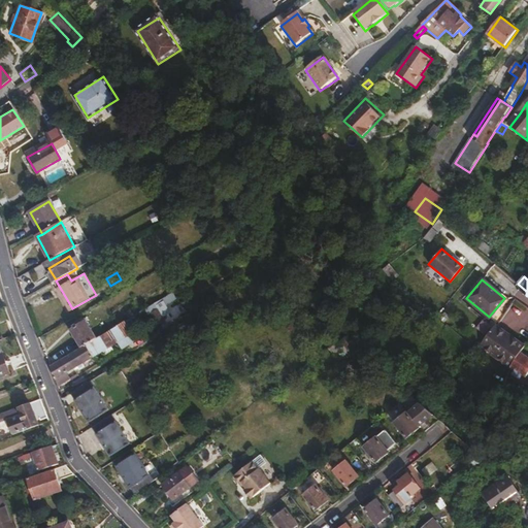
[(147,303),(155,327),(167,323),(164,314),(170,311),(167,301),(176,298),(175,295),(147,303)]
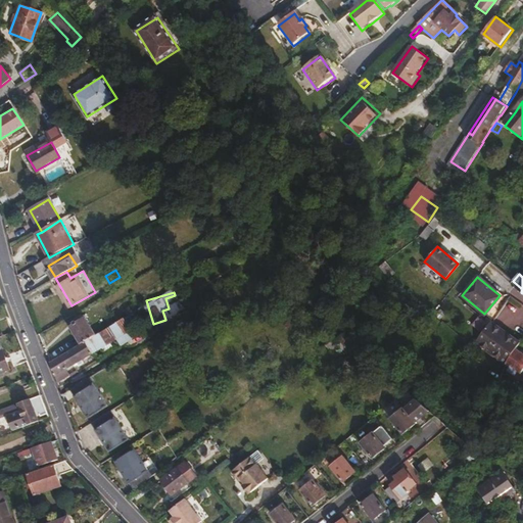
[(72,327),(82,344),(87,341),(97,335),(86,318),(72,327)]
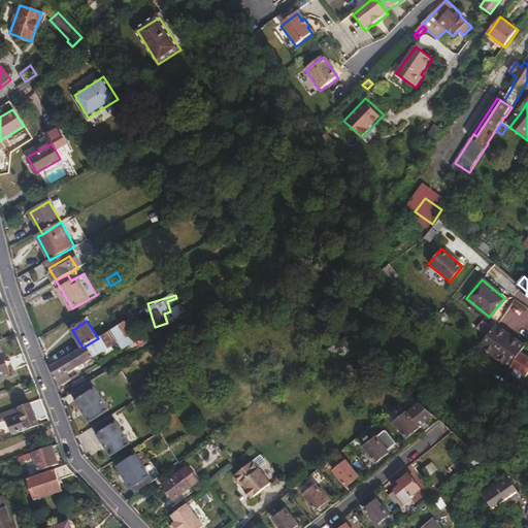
[(524,354),(527,348),(509,335),(502,331),(495,325),(477,347),(488,354),(494,358),(514,370),(524,354)]
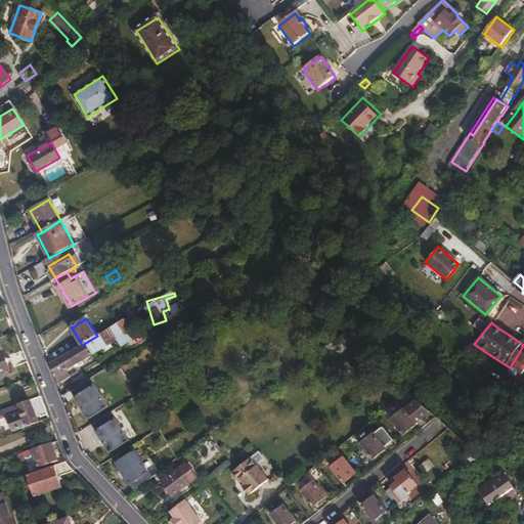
[(87,342),(94,353),(120,338),(113,325),(97,336),(87,342)]
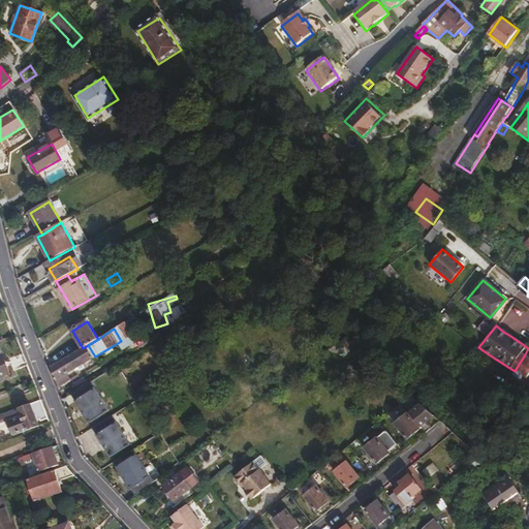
[(350,337),(344,342),(353,354),(361,349),(350,337)]
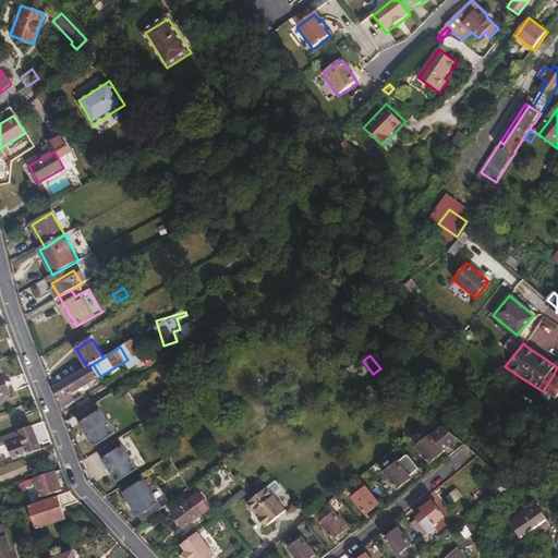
[(72,376),(80,388),(100,376),(93,364),(87,367),(72,376)]
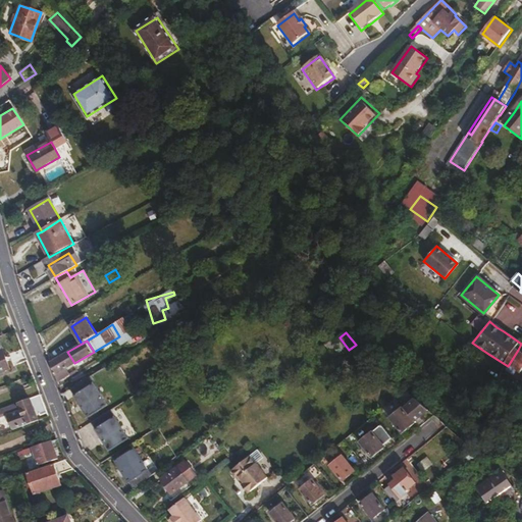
[(4,350),(0,352),(0,372),(11,368),(4,350)]
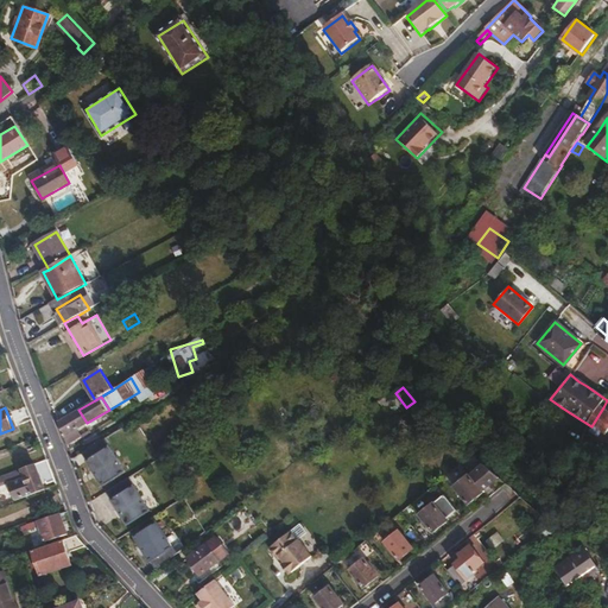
[(17,422),(32,416),(29,407),(14,413),(17,422)]
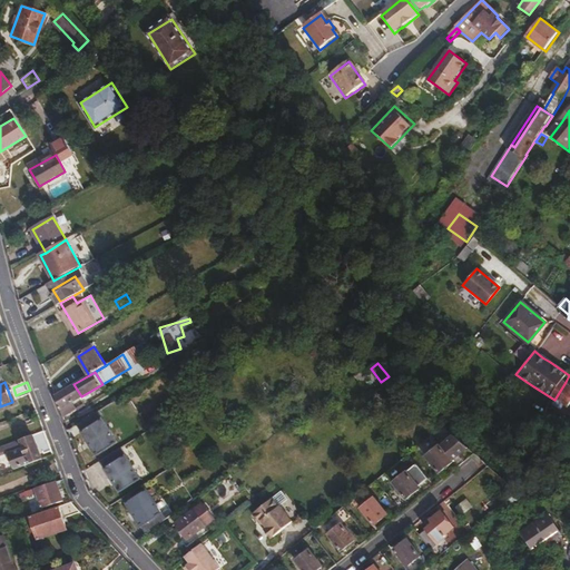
[(569,406),(569,384),(566,382),(554,400),(558,402),(556,403),(563,409),(566,406),(569,409),(569,406)]
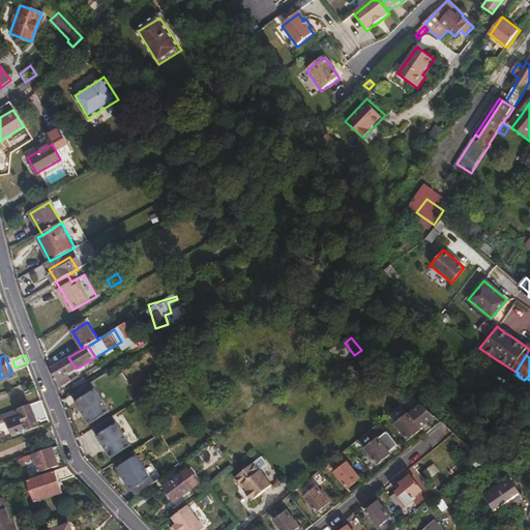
[(68,357),(52,366),(58,385),(69,379),(67,374),(76,369),(68,357)]
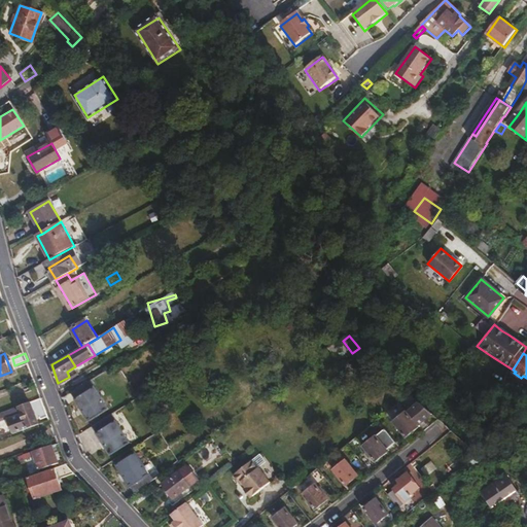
[(109,408),(92,379),(72,391),(90,420),(109,408)]
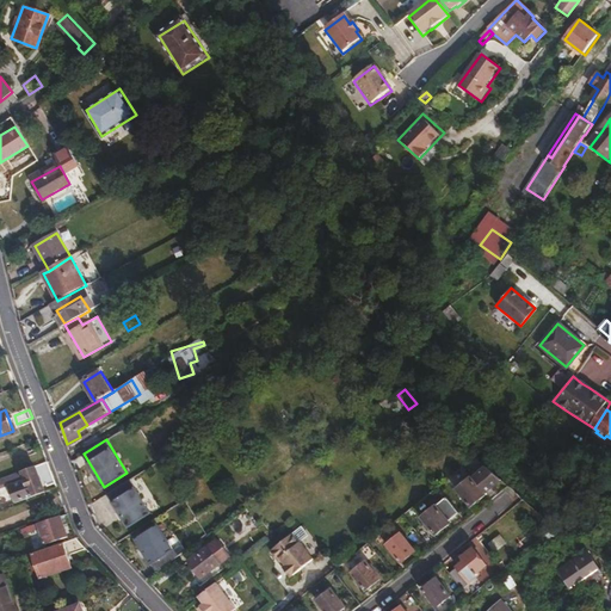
[(0,482),(10,480),(18,504),(60,488),(48,460),(0,475),(0,482)]
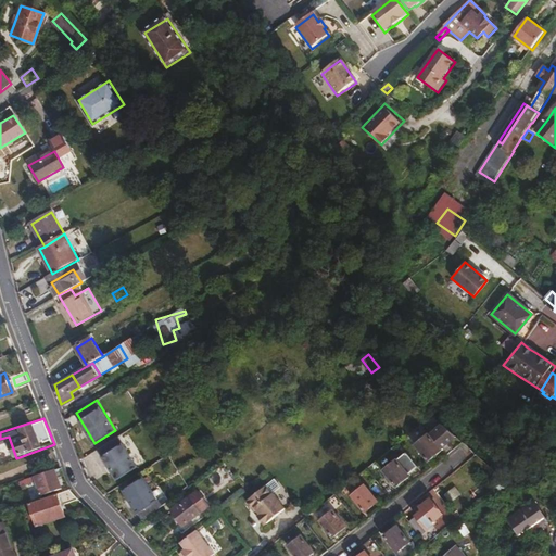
[(429,433),(416,443),(429,460),(442,451),(441,450),(458,437),(443,424),(430,434),(429,433)]
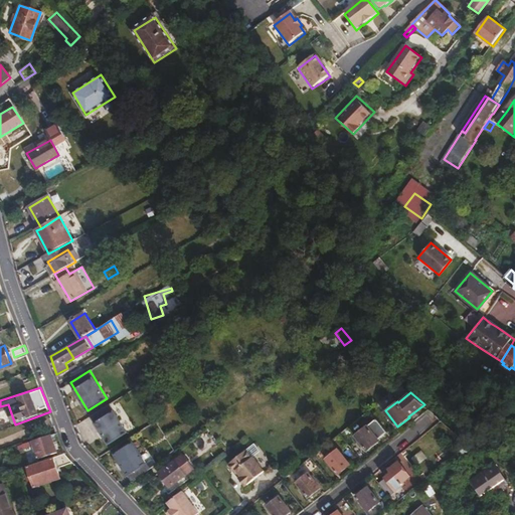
[(128,432),(111,403),(91,416),(109,444),(128,432)]
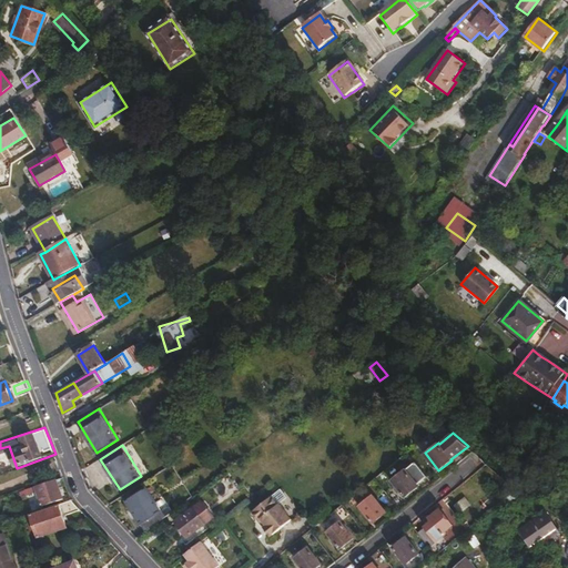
[(416,460),(393,479),(406,497),(419,486),(418,485),(428,477),(416,460)]
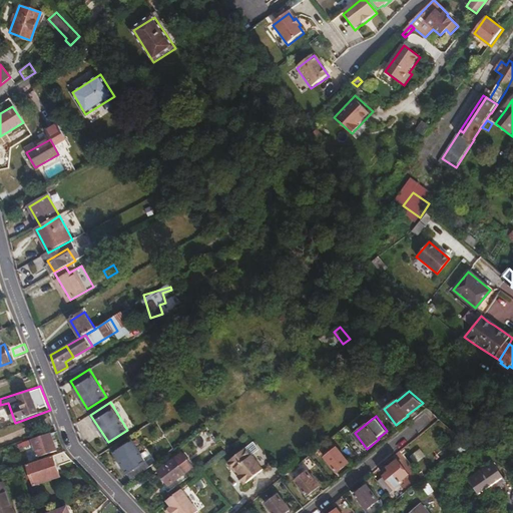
[(55,432),(34,439),(36,443),(38,450),(40,456),(58,451),(54,440),(58,439),(55,432)]
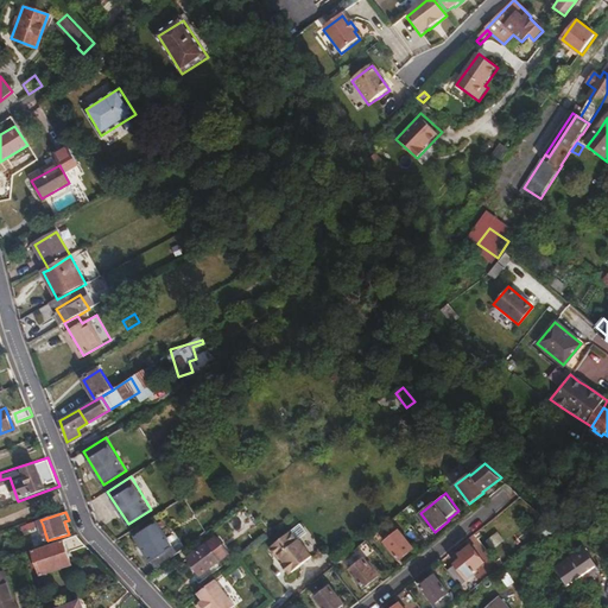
[(137,536),(157,570),(179,553),(159,521),(137,536)]
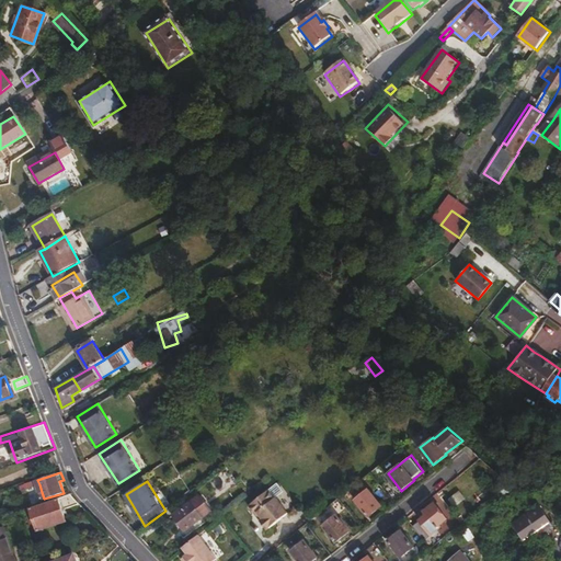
[(270,489),(247,504),(265,530),(287,513),(270,489)]
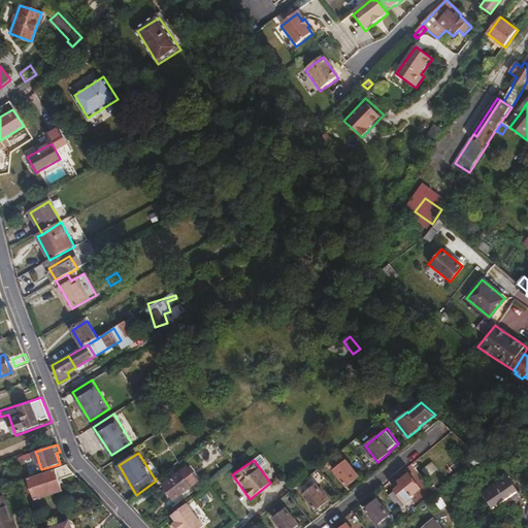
[(347,460),(334,469),(348,486),(360,475),(347,460)]
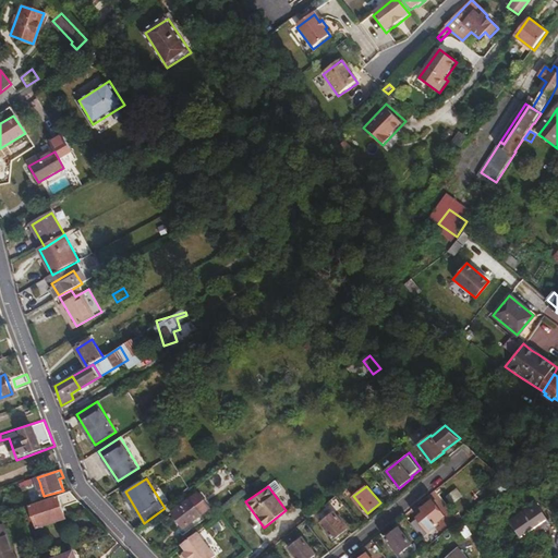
[(72,493),(29,507),(37,530),(68,519),(63,507),(81,501),(72,493)]
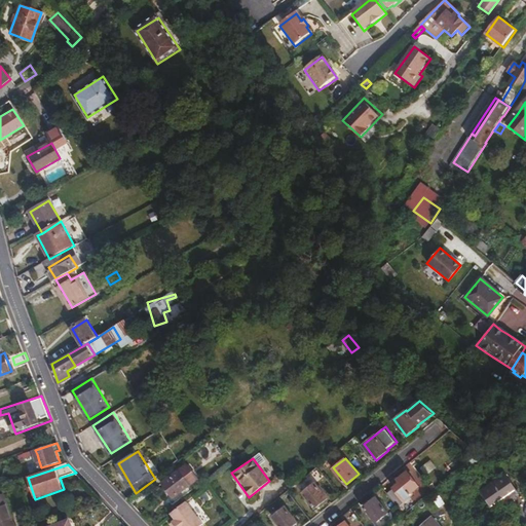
[(408,478),(388,492),(399,506),(421,489),(419,487),(426,481),(415,466),(405,475),(408,478)]
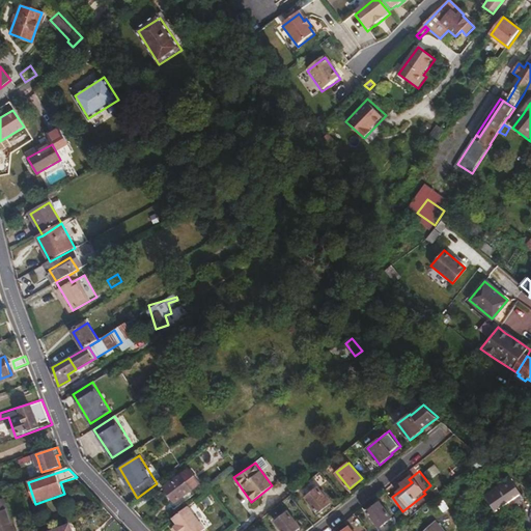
[(194,488),(183,474),(166,486),(177,501),(194,488)]
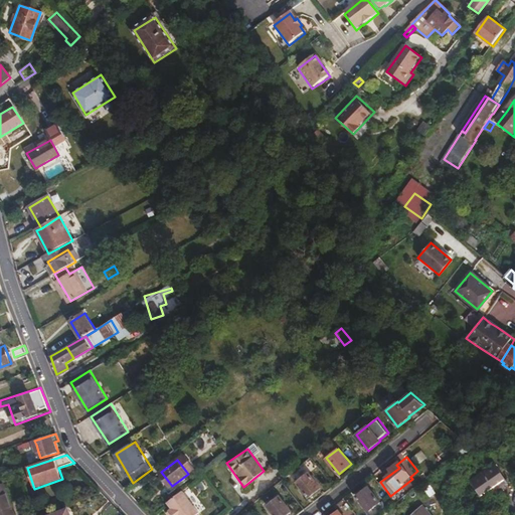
[(497,464),(474,479),(486,498),(509,483),(497,464)]
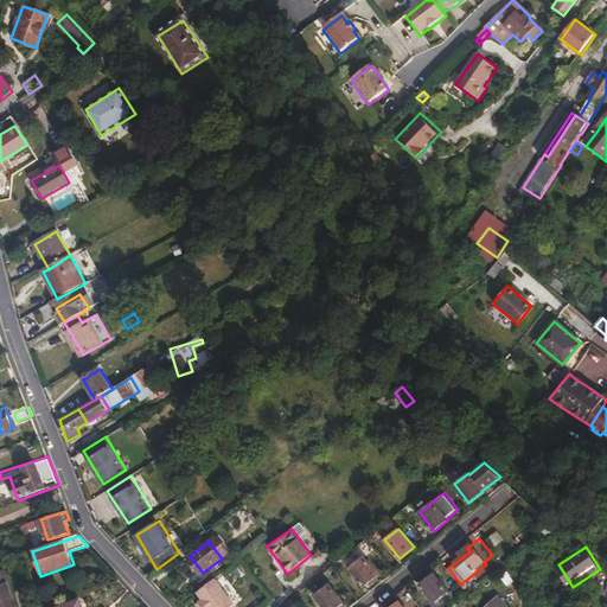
[(365,556),(351,567),(365,586),(379,574),(365,556)]
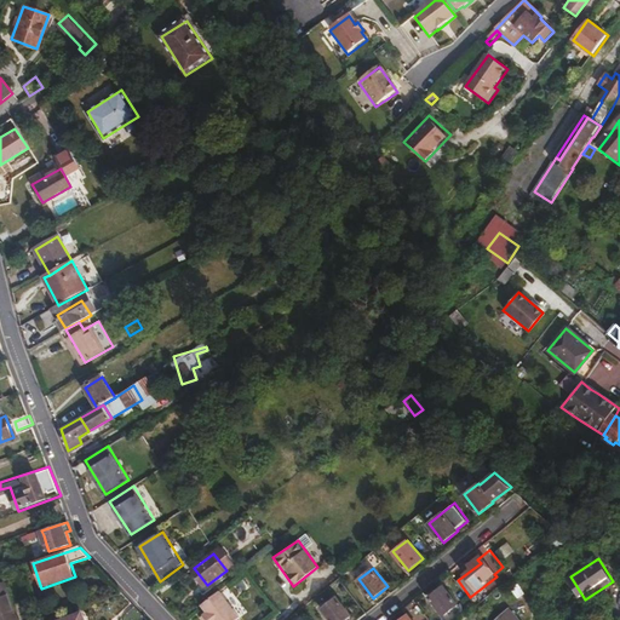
[(17,619),(6,584),(0,585),(0,619),(17,619)]
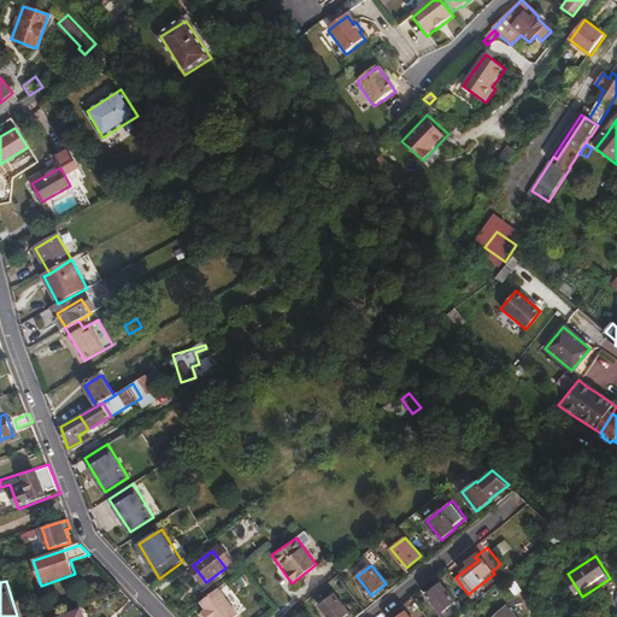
[(442,583),(428,594),(442,613),(457,601),(442,583)]
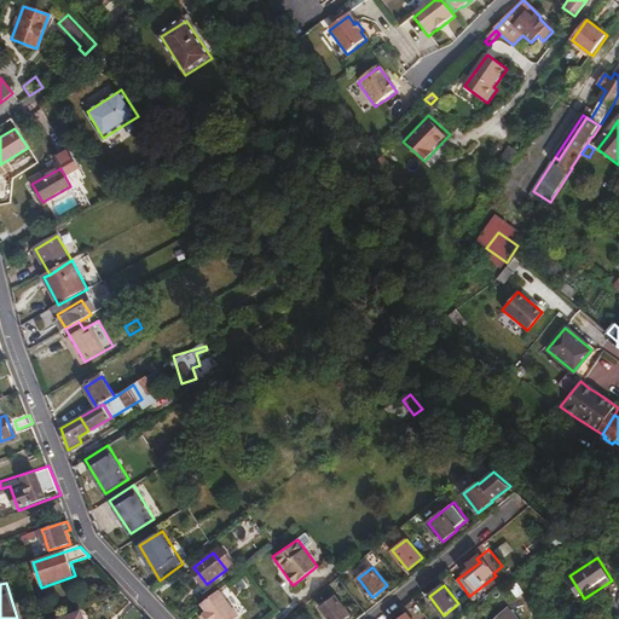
[(194,609),(201,618),(239,618),(220,590),(194,609)]
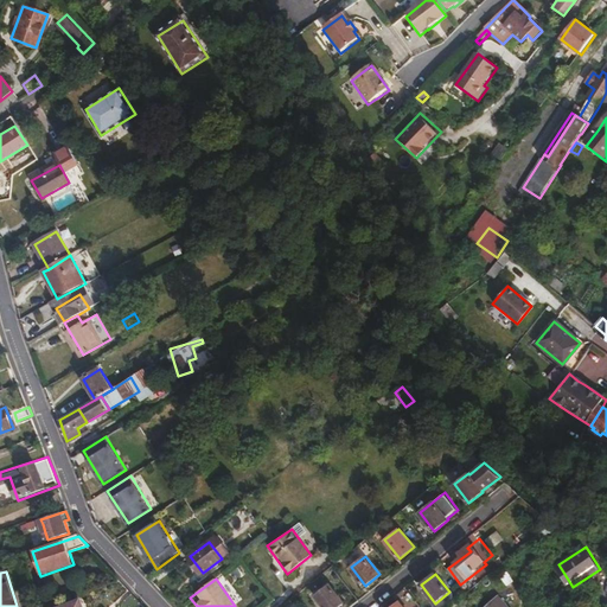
[(330,585),(315,596),(325,606),(339,606),(345,602),(330,585)]
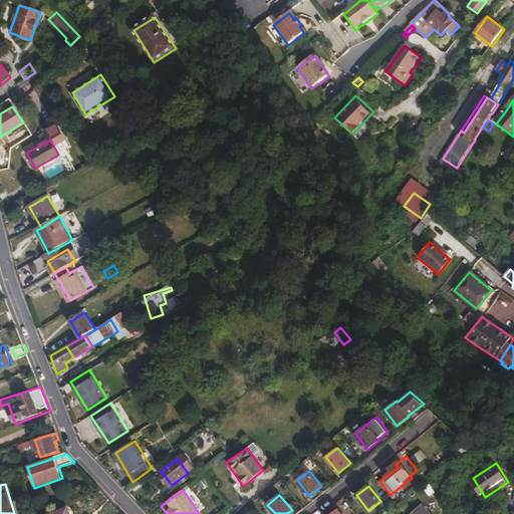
[(121,513),(110,501),(99,512),(100,513),(121,513)]
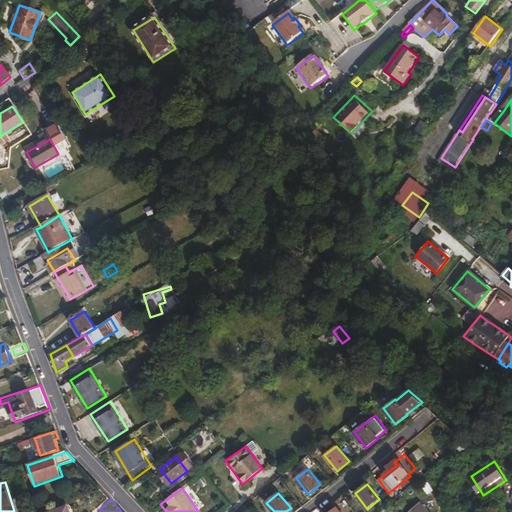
[(429,511),(421,502),(409,511),(429,511)]
